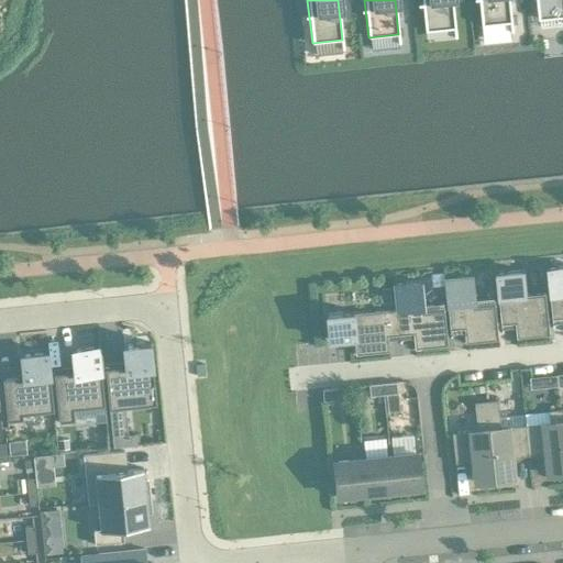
[(451,0),(421,0),(424,32),(455,29),(451,0)]
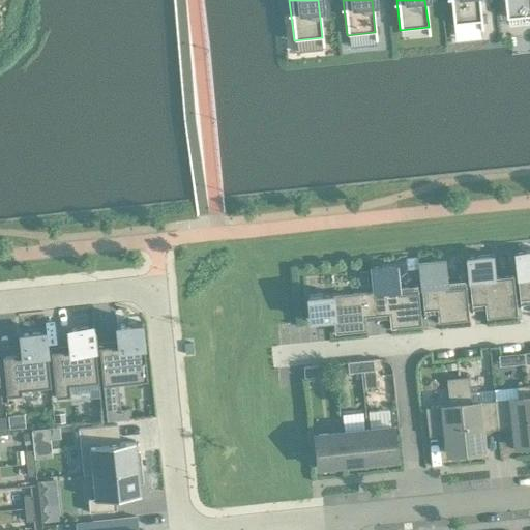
[(478,0),(450,0),(452,24),(481,22),(478,0)]
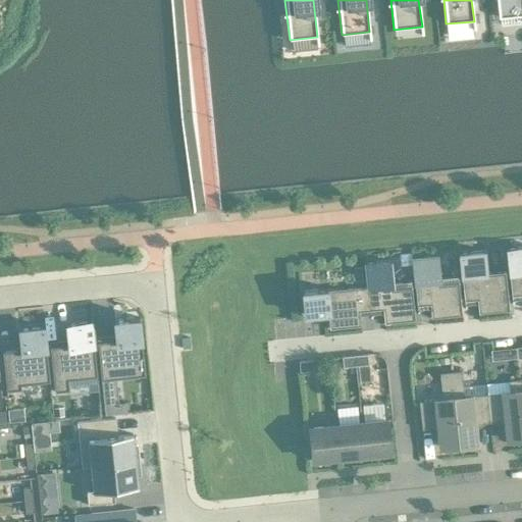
[(521,0),(496,0),(499,18),(521,15),(521,0)]
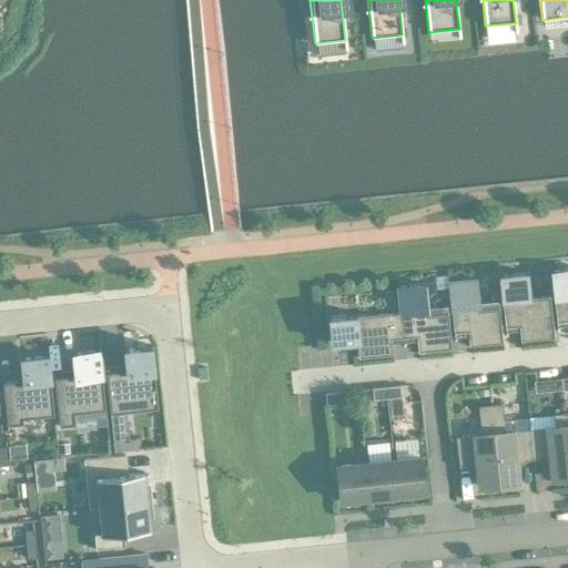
[(556,323),(567,321),(567,270),(550,272),(556,323)]
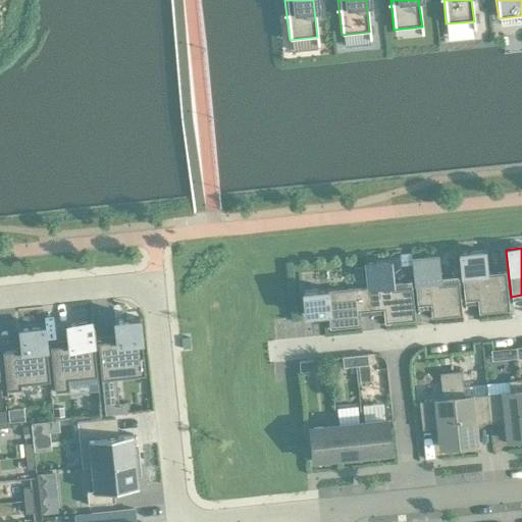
[(476,301),(478,314),(509,311),(505,271),(503,271),(504,272),(485,274),(483,252),(459,255),(464,302),(476,301)]
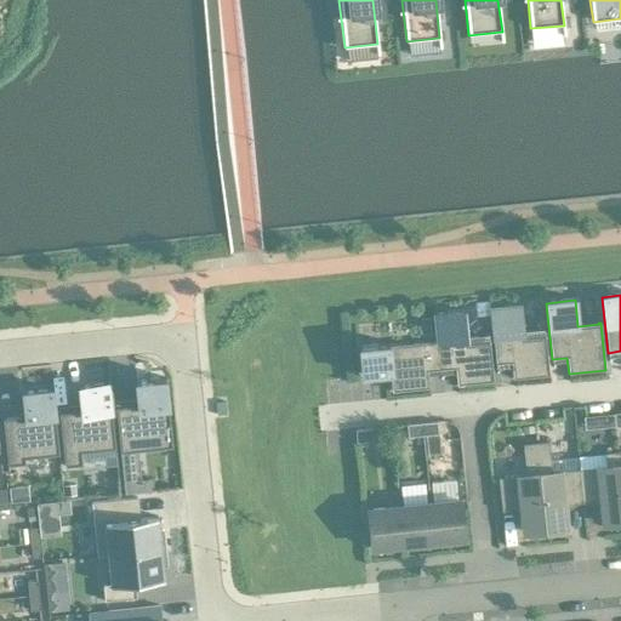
[(489,301),(474,302),(476,318),(490,317),(489,301)]
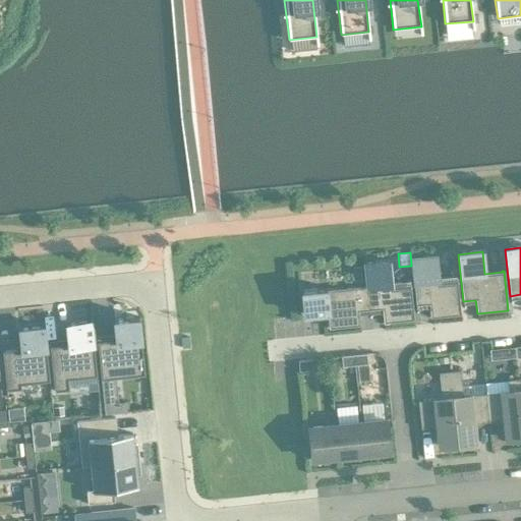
[(416,306),(428,304),(430,319),(460,315),(457,283),(439,285),(436,256),(411,258),(416,306)]
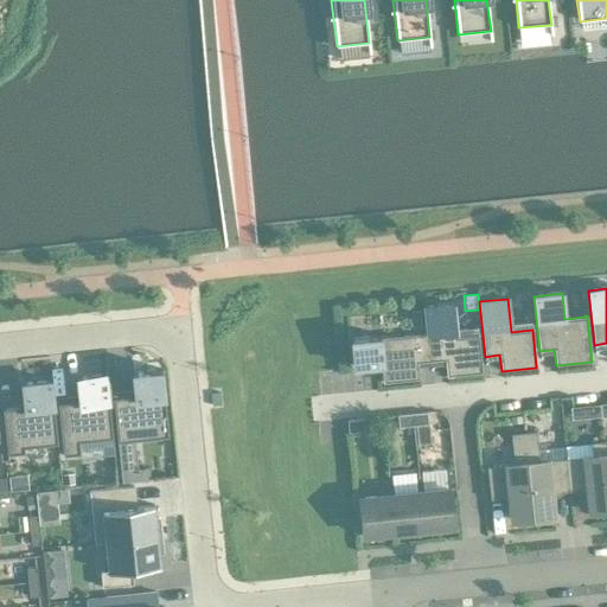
[(427,333),(427,336),(428,336),(430,362),(445,360),(446,377),(481,374),(478,336),(455,338),(452,305),(425,307),(427,333)]
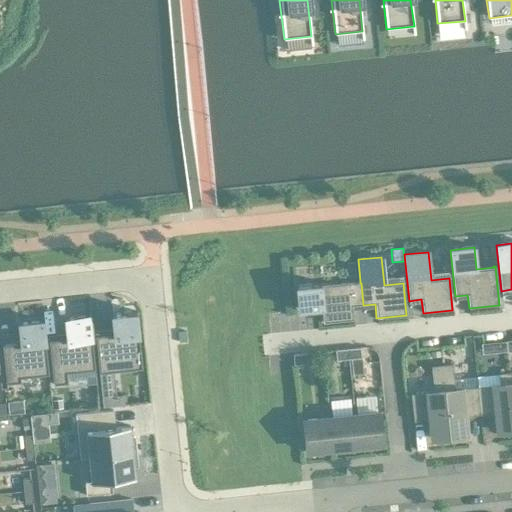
[(360,281),(320,286),(320,284),(296,286),(299,310),(321,308),(323,323),(352,320),(351,306),(363,305),(361,283),(360,283),(360,281)]
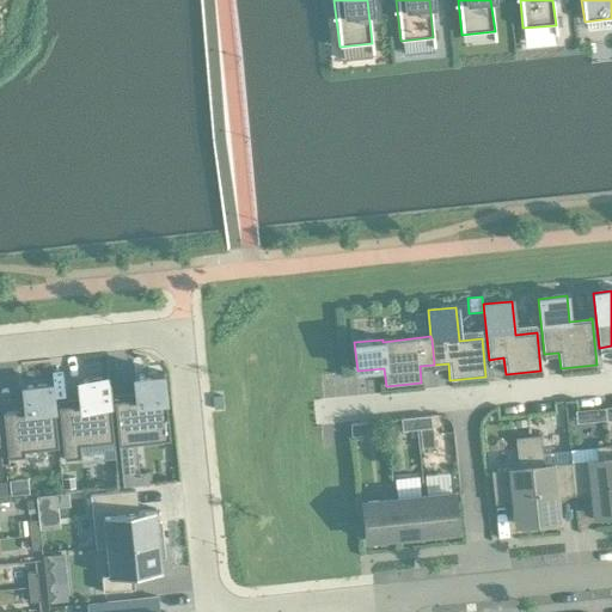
[(130,401),(114,402),(118,447),(134,446),(134,445),(170,441),(161,373),(134,377),(135,395),(136,402),(130,403),(130,401)]
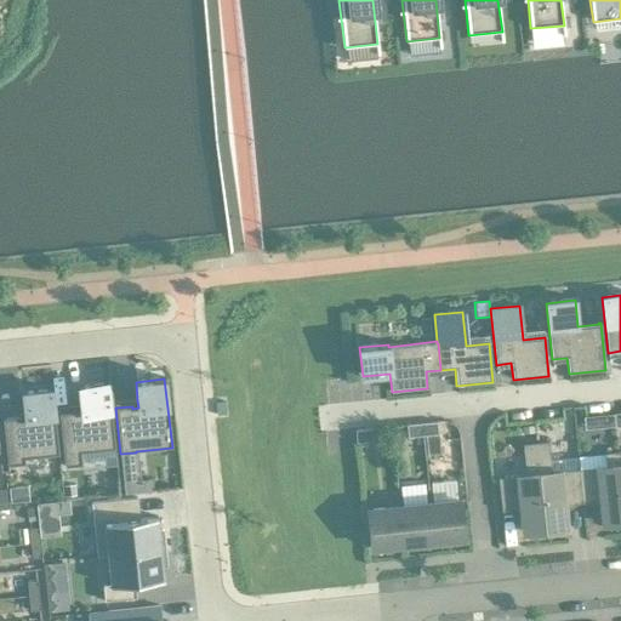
[(77,412),(58,414),(64,467),(81,466),(80,454),(115,450),(108,385),(79,387),(81,405),(83,414),(77,415),(77,412)]
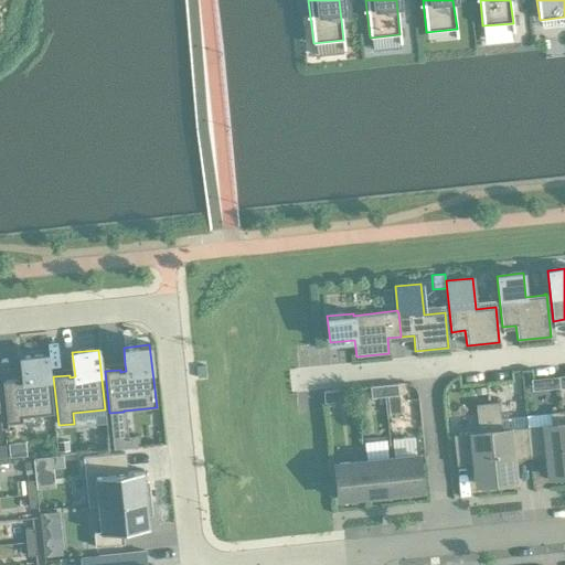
[(18,381),(2,382),(7,425),(22,423),(21,417),(53,414),(48,355),(21,358),(22,376),(23,382),(18,382),(18,381)]
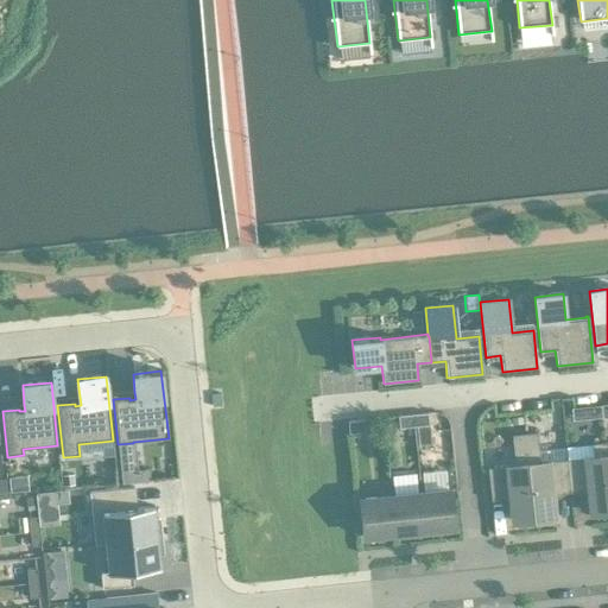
[(600,406),(586,407),(587,419),(601,418),(600,406)]
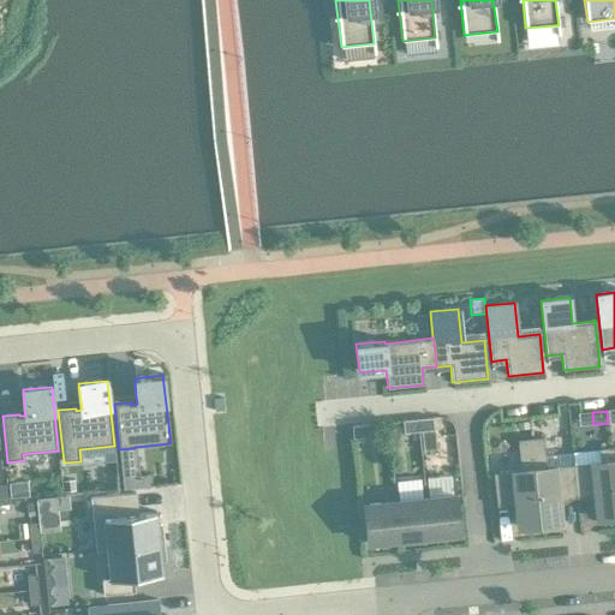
[(417,419),(418,433),(434,431),(433,418),(417,419)]
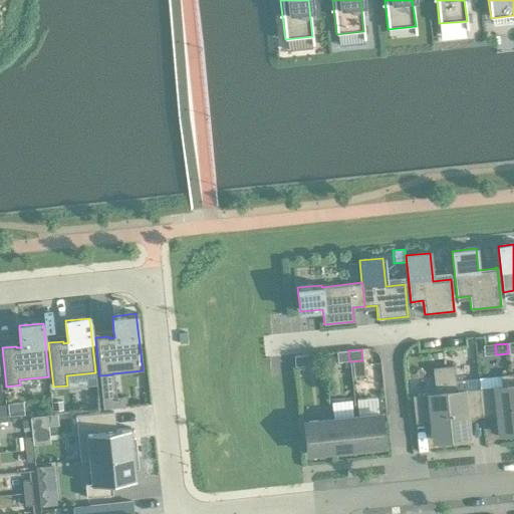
[(337,362),(349,361),(348,350),(335,352),(337,362)]
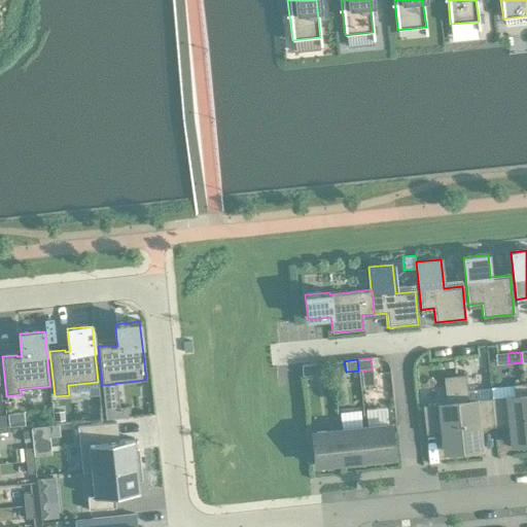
[(315,375),(314,364),(301,365),(302,376),(315,375)]
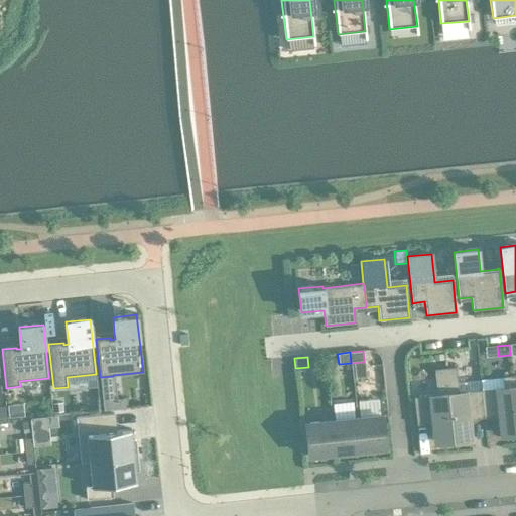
[(362,375),(365,371),(365,363),(354,364),(355,376),(362,375)]
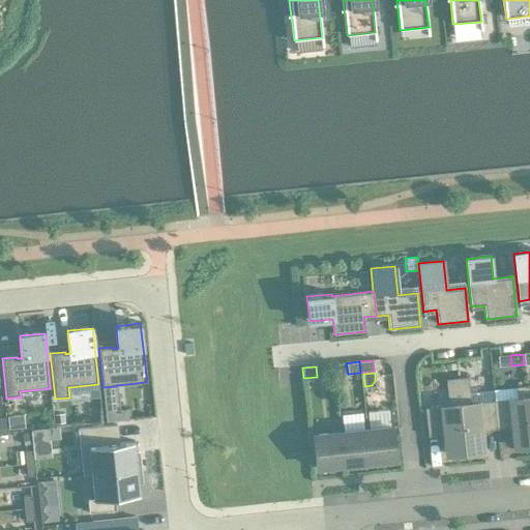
[(468,377),(457,379),(465,452),(483,450),(481,432),(497,430),(494,401),(493,401),(492,390),(469,393),(468,377)]
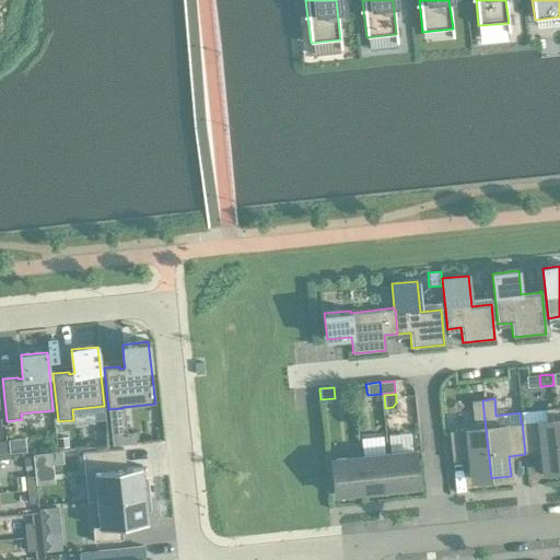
[(471,480),(491,478),(482,400),(471,401),(474,429),(448,431),(452,462),(456,462),(469,459),(470,466),(471,480)]
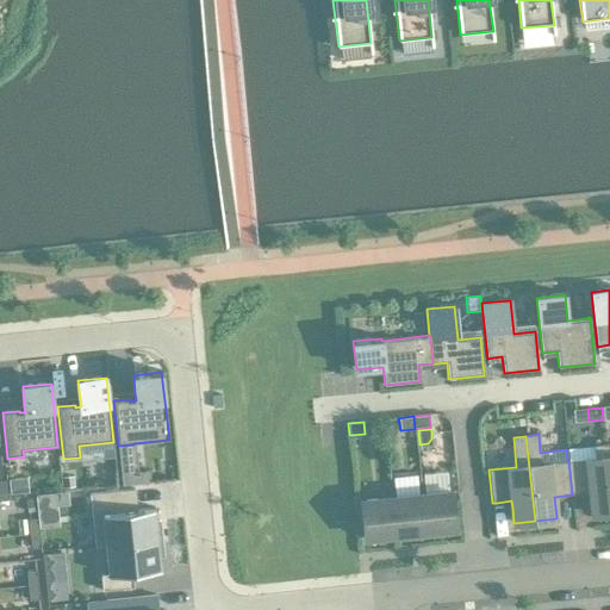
[(591,515),(609,512),(609,483),(607,444),(593,446),(595,459),(568,461),(572,495),(590,493),(591,515)]
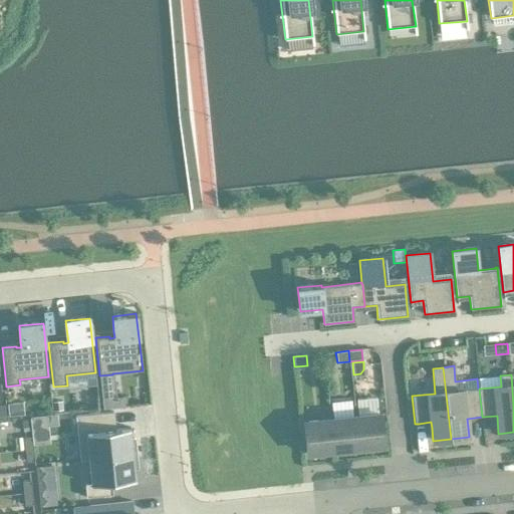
[(115,398),(101,400),(102,410),(126,407),(125,397),(115,398)]
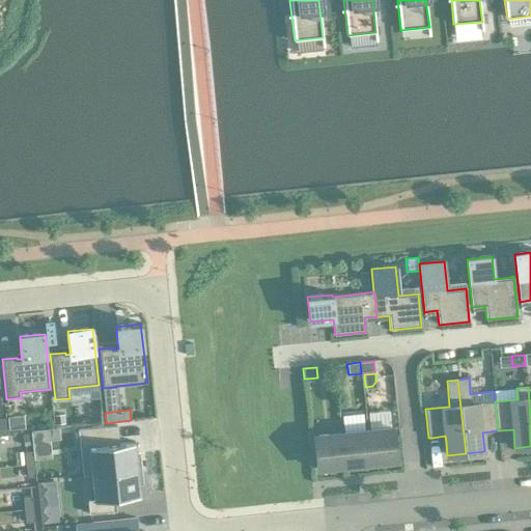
[(63,415),(53,416),(55,425),(65,424),(63,415)]
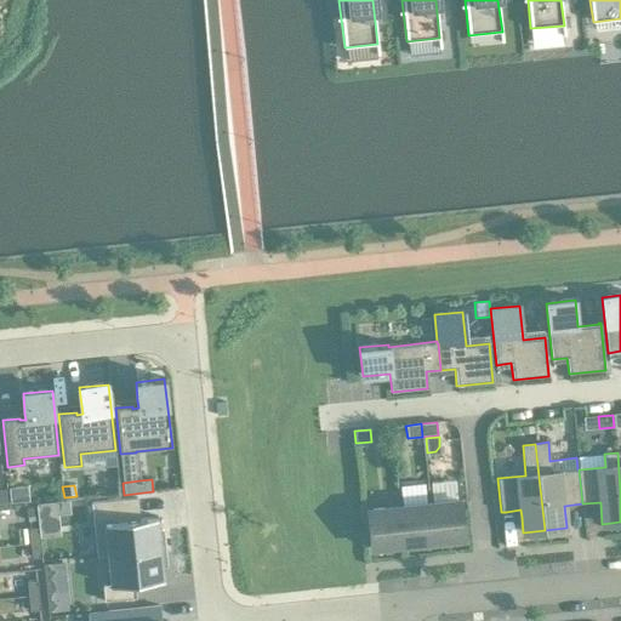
[(27,486),(9,489),(10,503),(29,501),(27,486)]
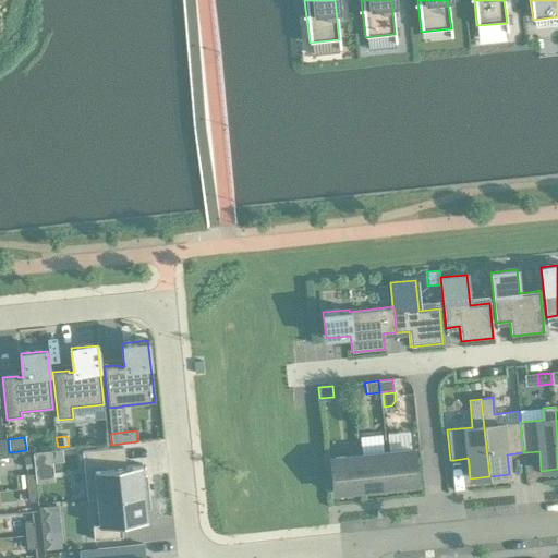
[(122,448),(82,452),(86,499),(147,493),(146,476),(142,477),(141,464),(124,466),(122,448)]
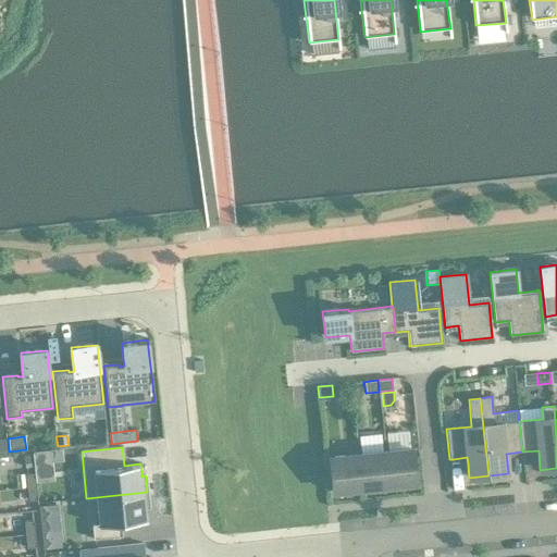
[(413,448),(385,452),(388,486),(406,484),(417,483),(413,448)]
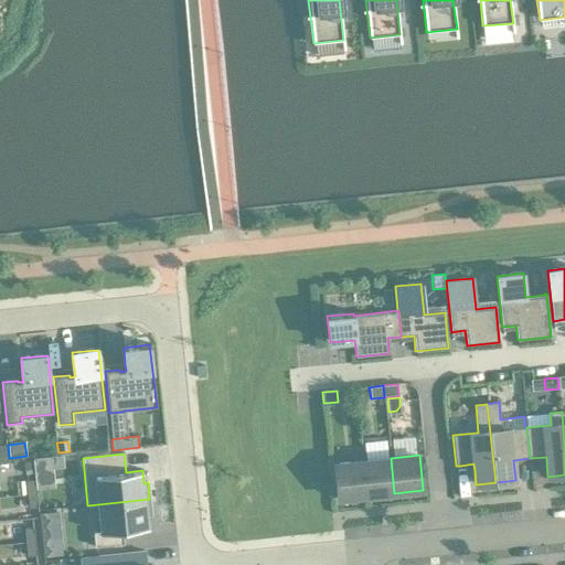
[(62,456),(33,459),(33,460),(34,473),(36,489),(54,488),(53,469),(63,468),(62,456)]
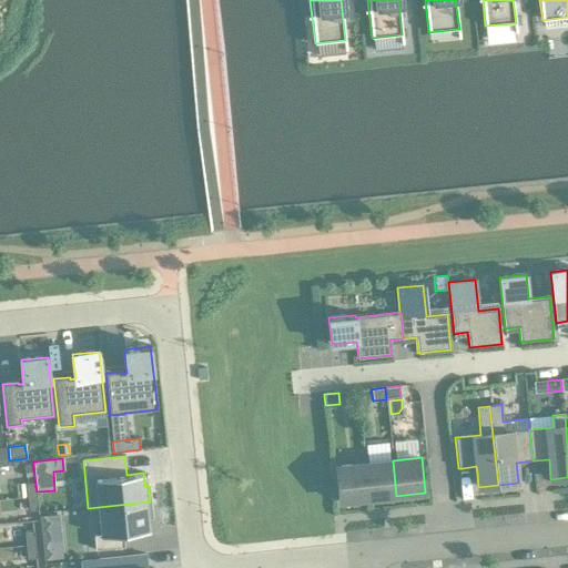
[(396,496),(393,460),(365,464),(368,498),(396,496)]
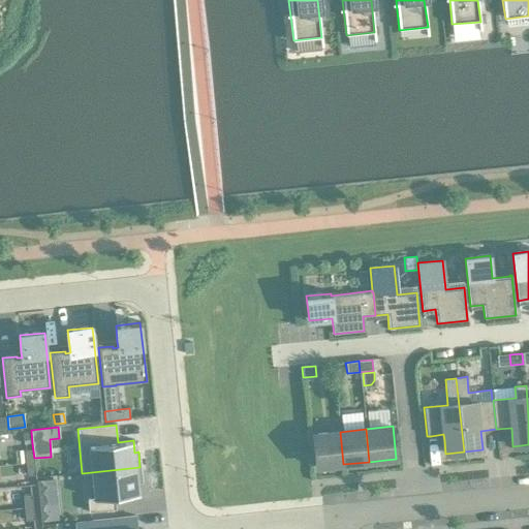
[(31,431),(22,433),(23,444),(32,443),(31,431)]
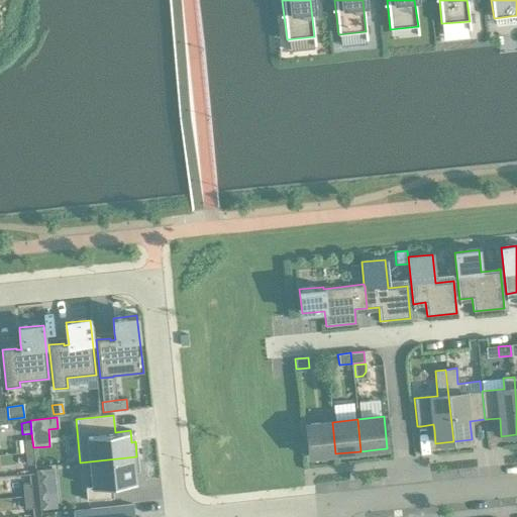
[(308,454),(309,456),(335,453),(332,422),(306,424),(309,454),(308,454)]
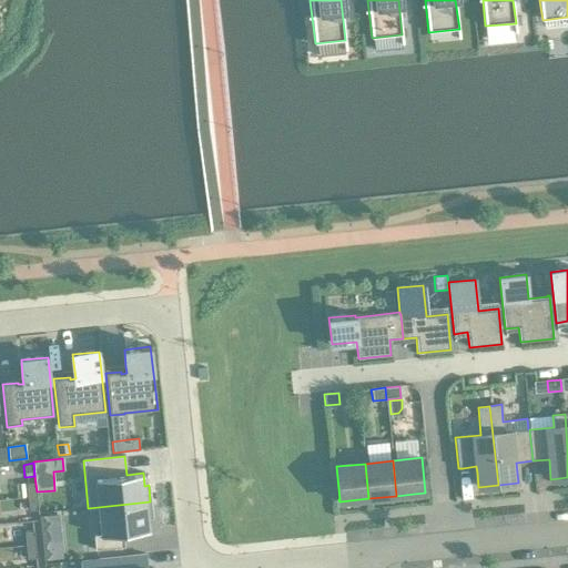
[(26,484),(16,485),(17,498),(28,497),(26,485),(26,484)]
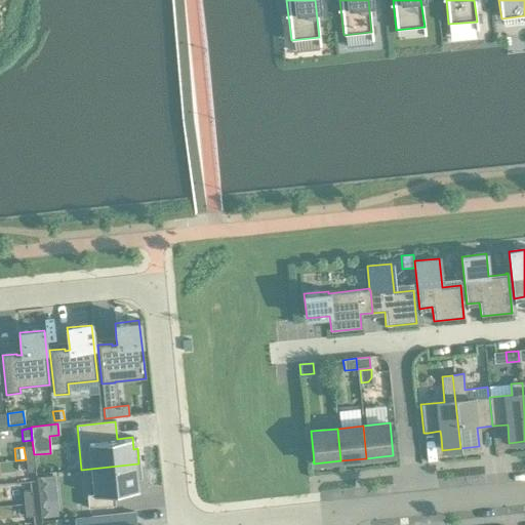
[(32,447),(24,448),(26,459),(26,460),(34,459),(32,447)]
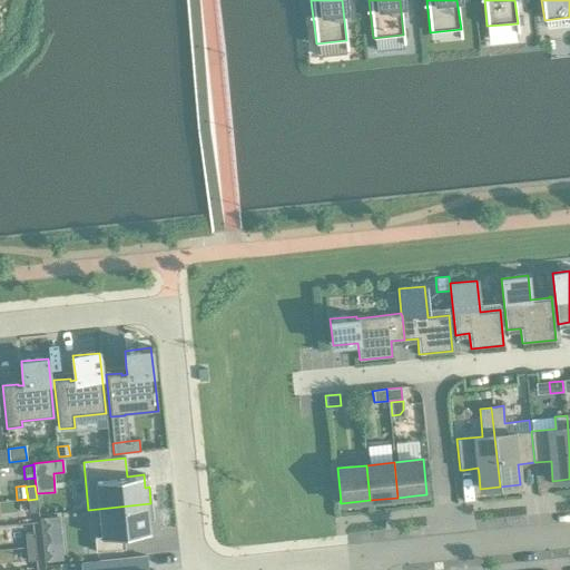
[(37,499),(28,500),(29,513),(38,512),(37,499)]
